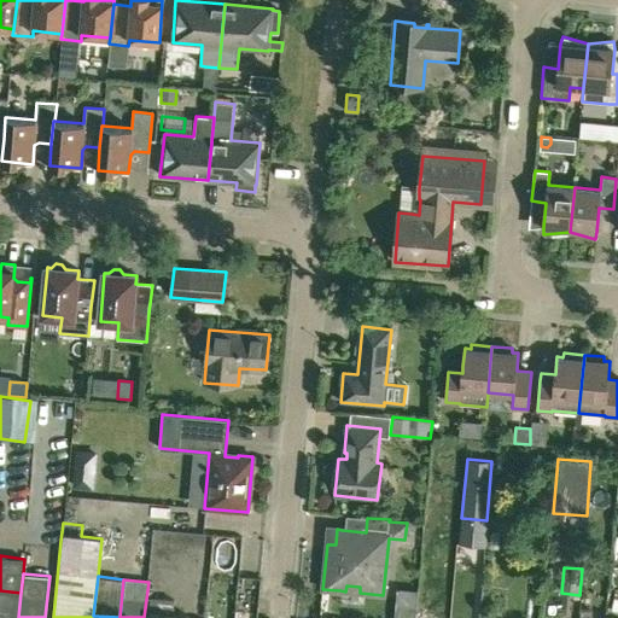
[(385,617),(407,617),(408,589),(388,589),(385,617)]
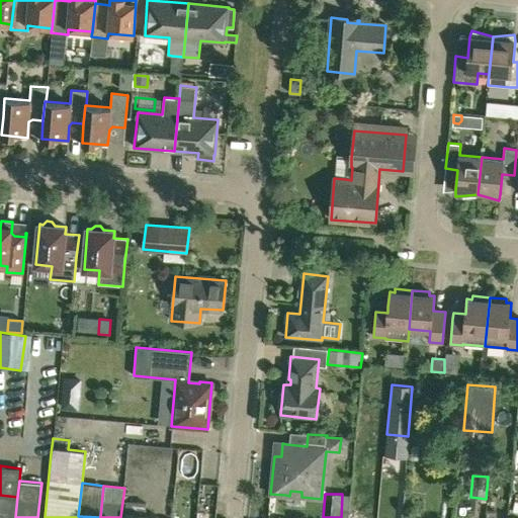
[(0,517),(15,517),(17,497),(0,495),(0,517)]
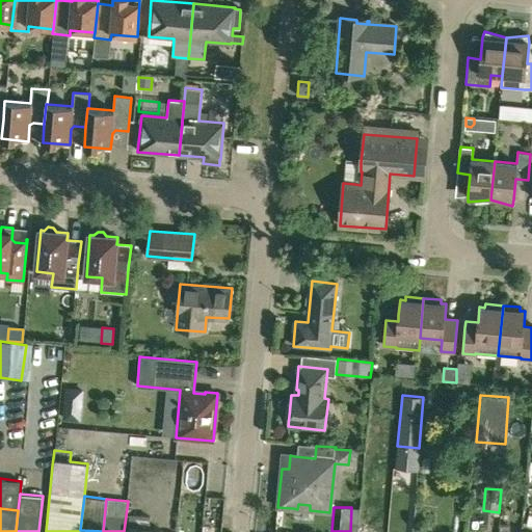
[(129,528),(149,530),(150,516),(130,514),(129,528)]
